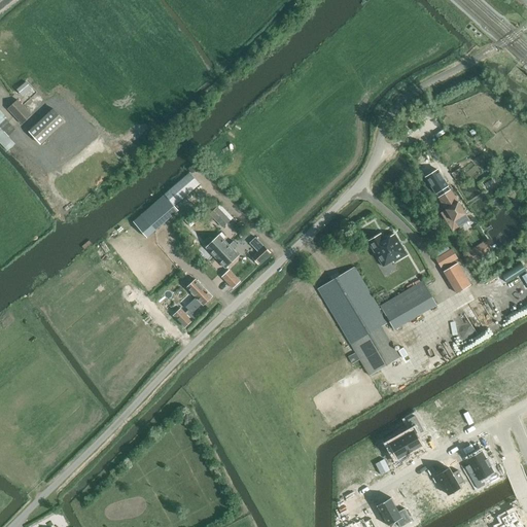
[(7,109),(22,125),(32,115),(18,100),(7,109)]
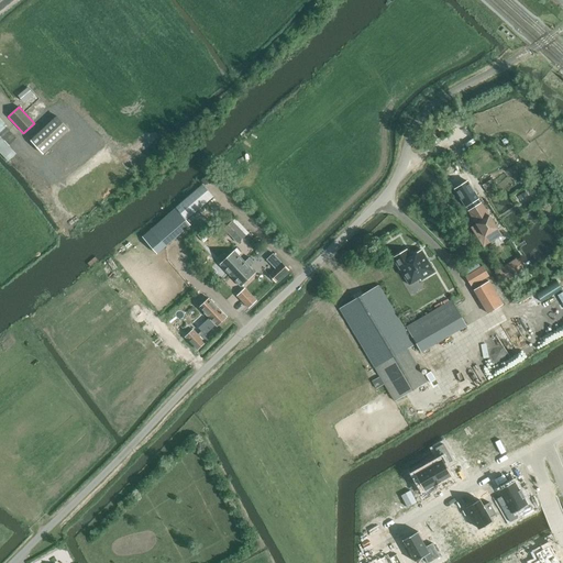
[(457,110),(452,113),(460,124),(464,122),(457,110)]
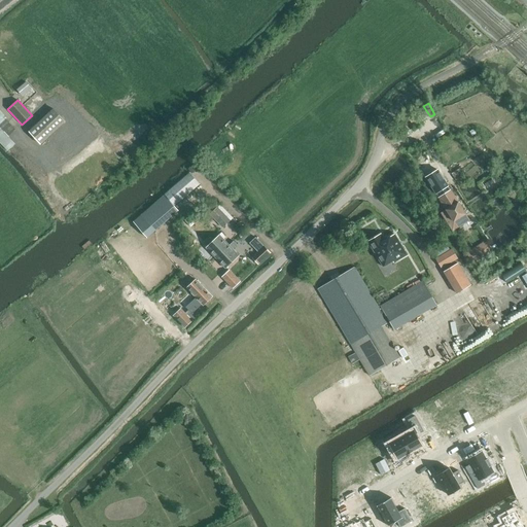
[(420,108),(416,111),(422,121),(426,118),(420,108)]
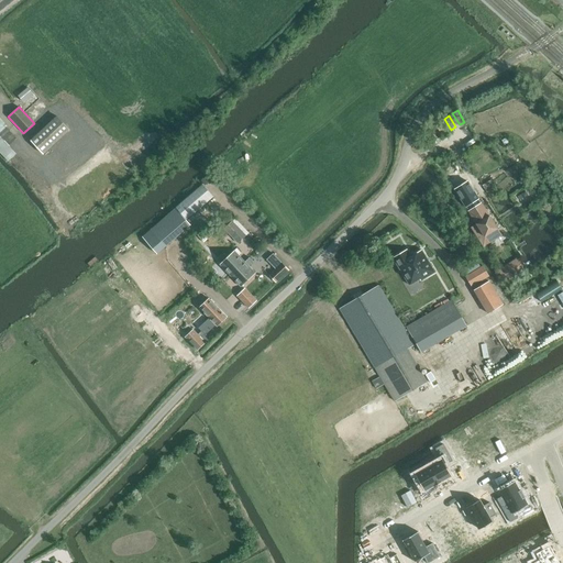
[(56,117),(31,141),(44,155),(69,130),(56,117)]
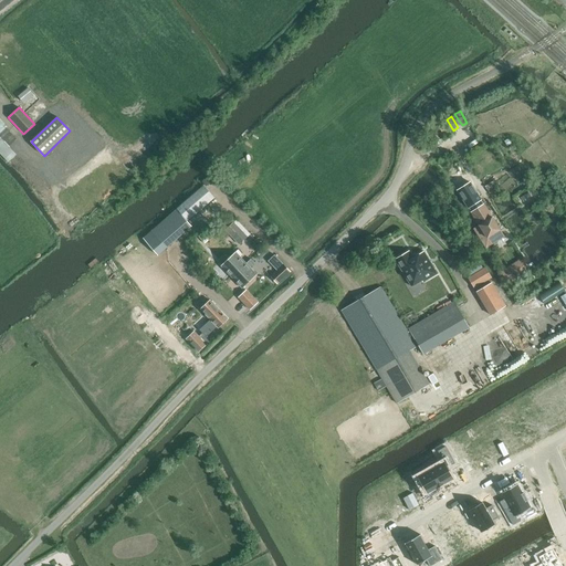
[(0,153),(0,154),(8,147),(17,139),(6,128),(8,126),(0,118),(0,153)]
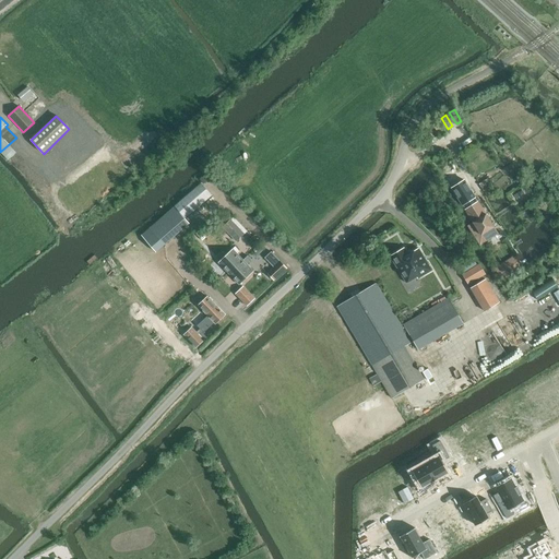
[(207,173),(199,179),(203,185),(212,178),(207,173)]
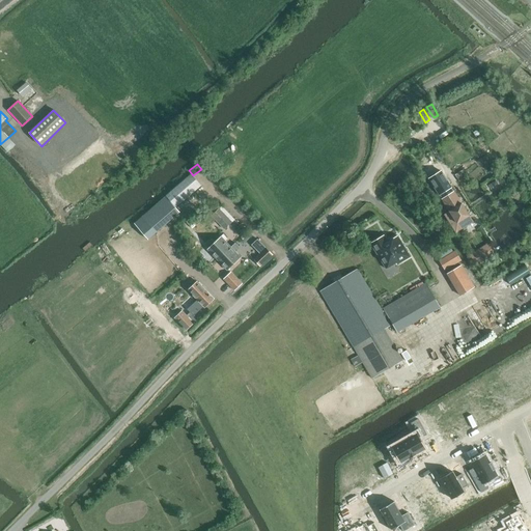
[(455,175),(458,180),(467,175),(464,170),(455,175)]
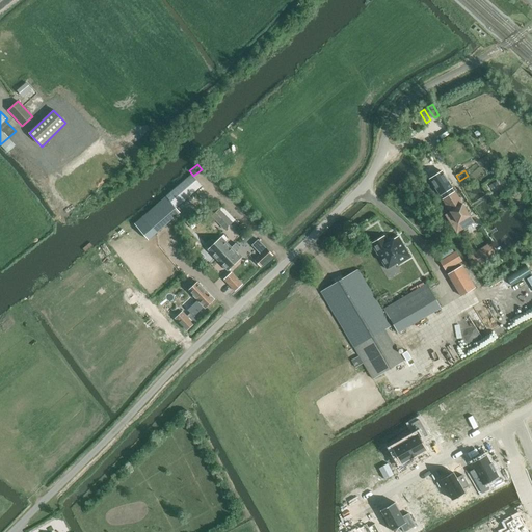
[(431,179),(440,191),(437,192),(450,210),(445,213),(452,224),(458,221),(462,227),(473,219),(450,184),(450,185),(442,171),(431,179)]
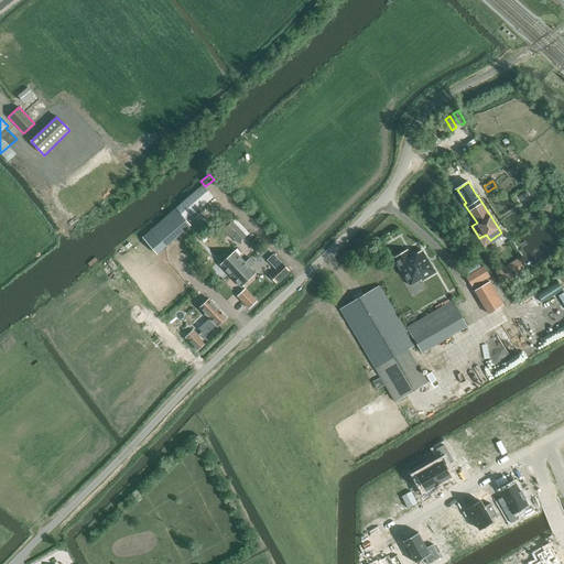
[(191,226),(176,208),(151,230),(165,248),(191,226)]
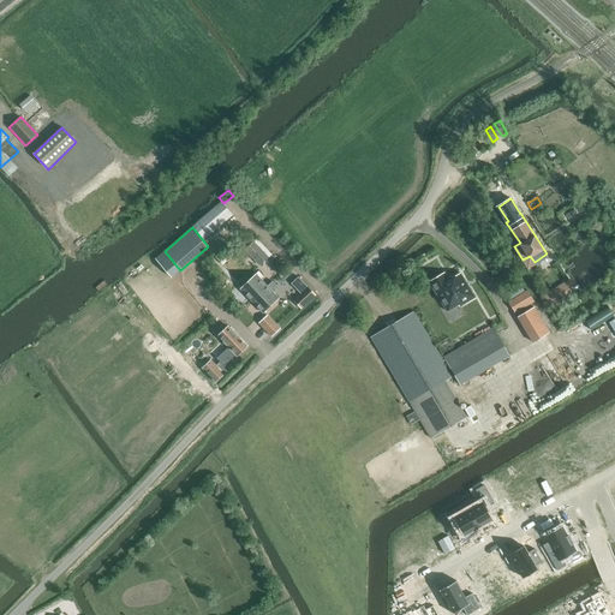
[(548,237),(561,257),(573,249),(560,228),(548,237)]
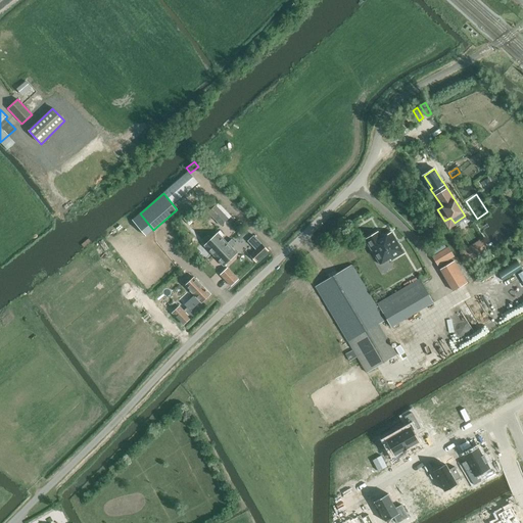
[(208,212),(221,226),(228,219),(216,205),(208,212)]
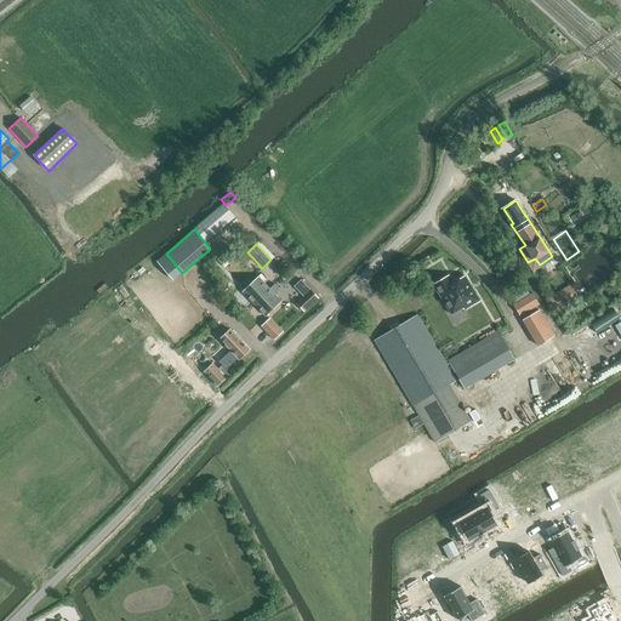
[(449,275),(433,285),(451,314),(462,308),(463,309),(479,300),(465,275),(453,283),(449,275)]
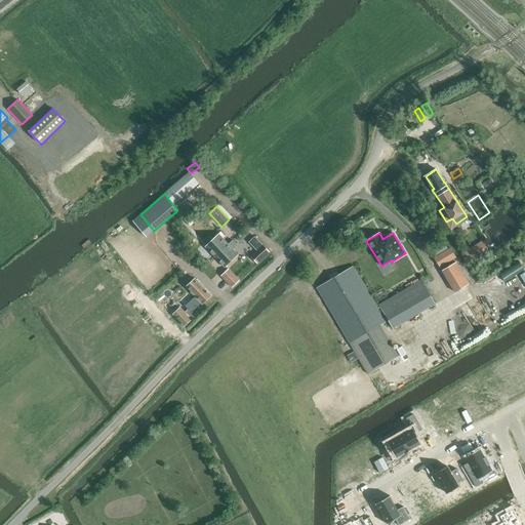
[(202,241),(206,245),(205,246),(225,268),(238,254),(232,248),(236,244),(233,240),(228,244),(218,234),(210,241),(206,237),(202,241)]
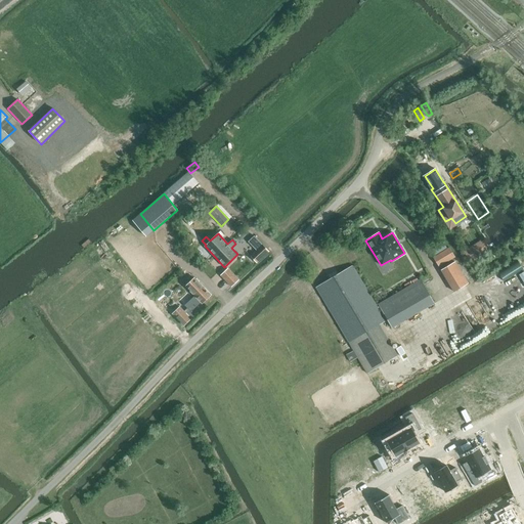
[(480,241),(463,252),(471,263),(488,252),(480,241)]
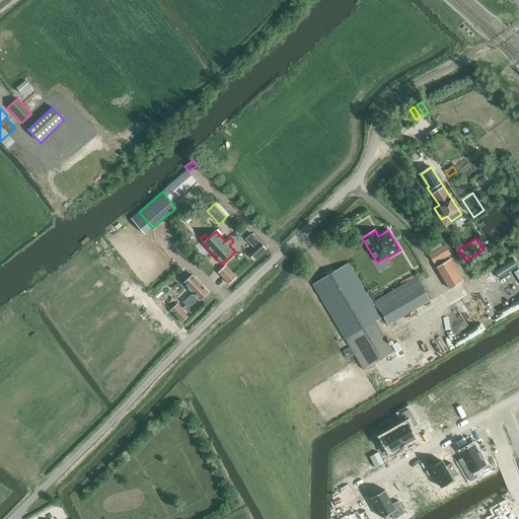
[(429,255),(434,265),(451,254),(445,245),(429,255)]
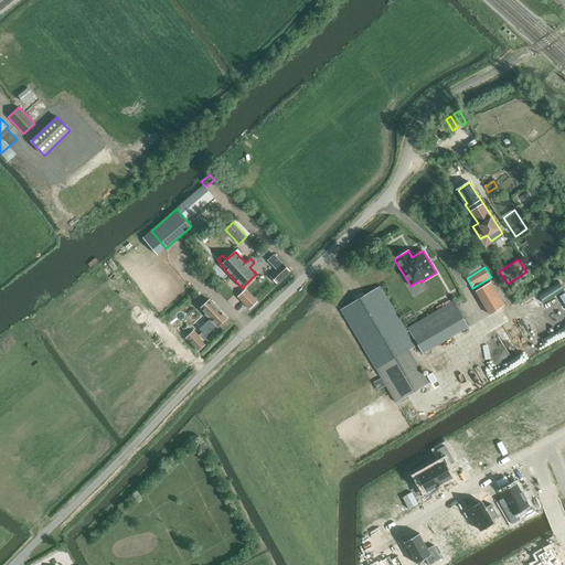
[(279,277),(275,273),(269,278),(274,283),(279,277)]
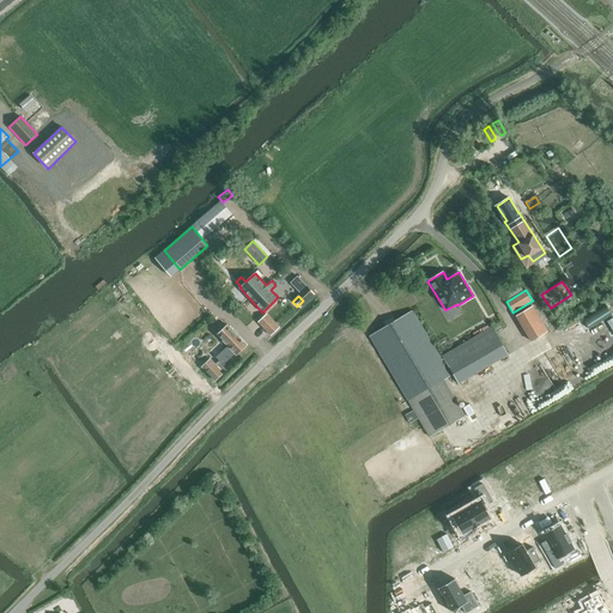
[(533,307),(516,316),(530,341),(547,332),(533,307)]
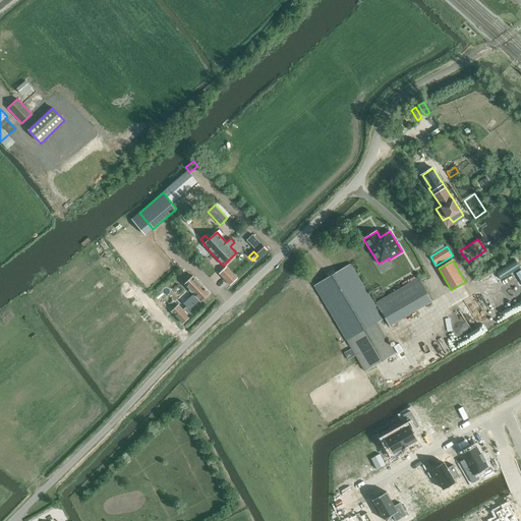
[(314,286),(347,341),(365,371),(395,354),(377,324),(384,320),(377,307),(379,306),(390,326),(431,301),(418,279),(395,292),(377,303),(378,304),(375,305),(350,265),(314,286)]
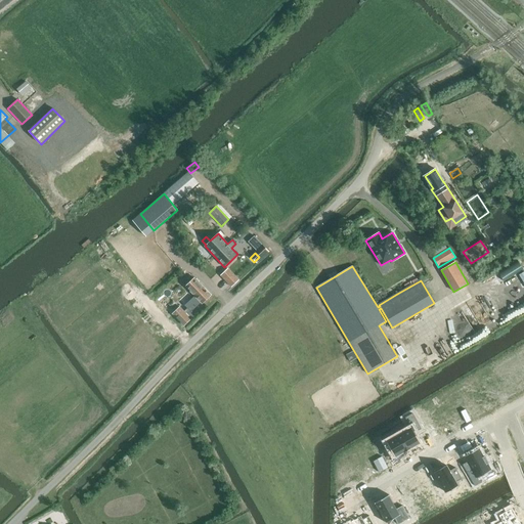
[(226,270),(220,275),(231,288),(236,282),(226,270)]
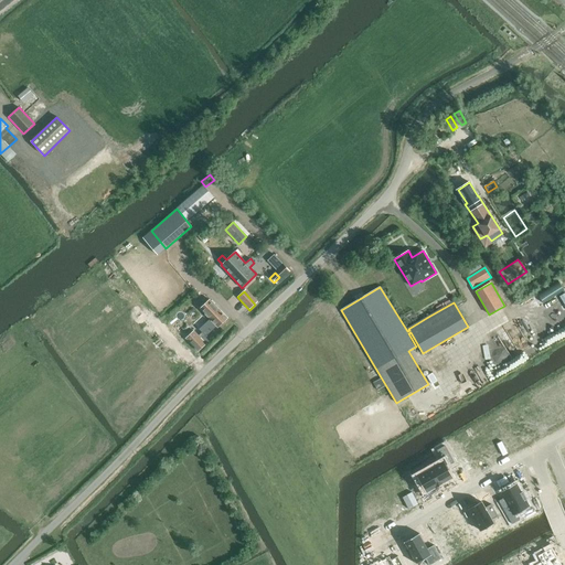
[(227,319),(210,299),(200,308),(219,328),(227,319)]
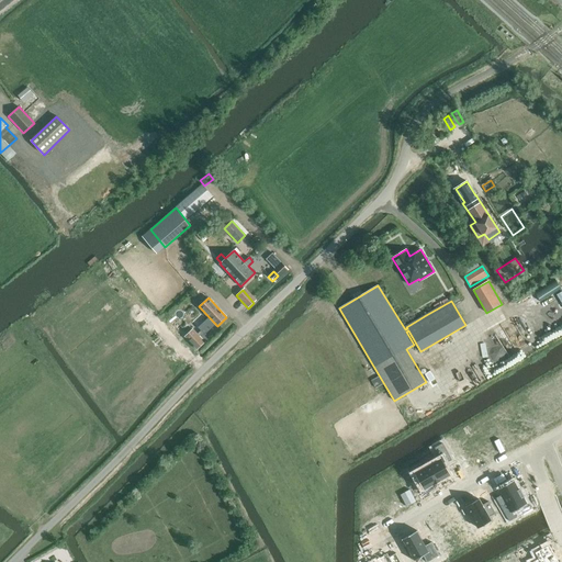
[(193,329),(184,337),(197,349),(209,338),(205,334),(201,330),(198,334),(193,329)]
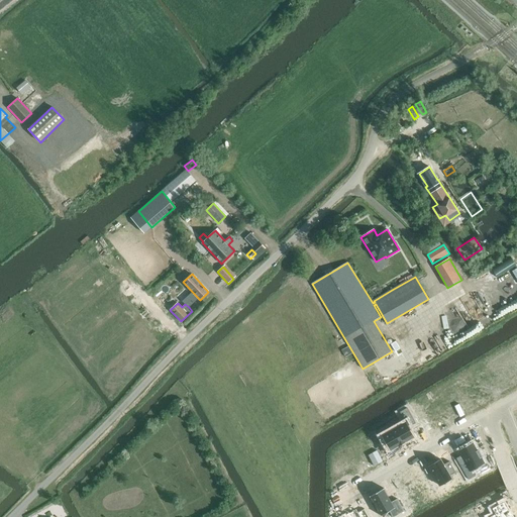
[(405,422),(382,436),(390,450),(398,446),(406,441),(414,436),(408,427),(415,423),(406,408),(399,412),(405,422)]
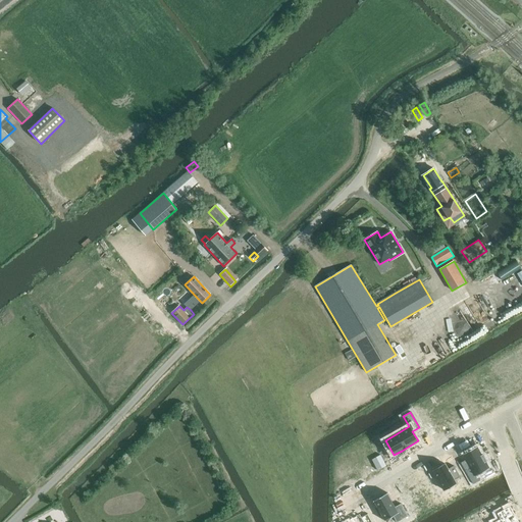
[(466,460),(461,463),(473,484),(479,480),(477,475),(489,468),(485,462),(486,461),(482,454),(481,455),(477,447),(463,455),(466,460)]
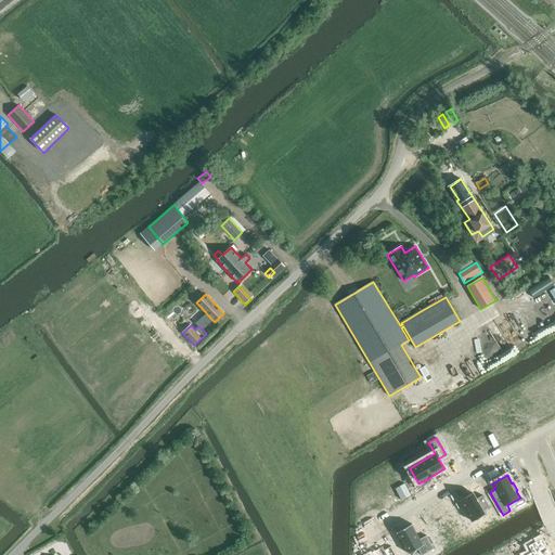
[(465,495),(459,499),(460,500),(460,501),(472,521),(485,514),(482,511),(495,503),(492,498),(486,501),(481,495),(476,499),(473,493),(466,497),(465,495)]
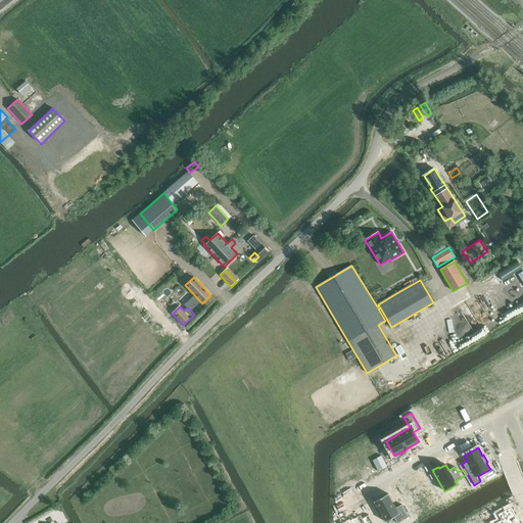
[(411,478),(397,485),(414,515),(432,505),(419,480),(414,483),(411,478)]
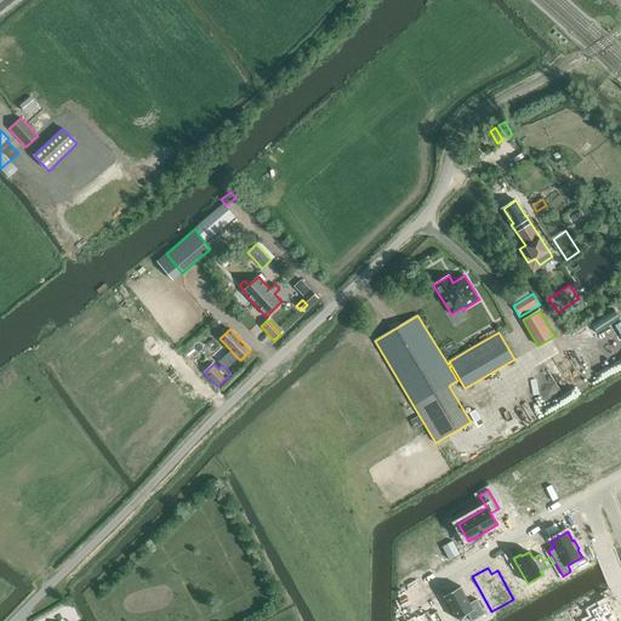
[(461,587),(444,597),(445,597),(449,603),(445,604),(451,614),(454,613),(457,619),(456,620),(457,620),(467,614),(471,620),(472,620),(485,614),(477,599),(469,604),(460,588),(461,587)]
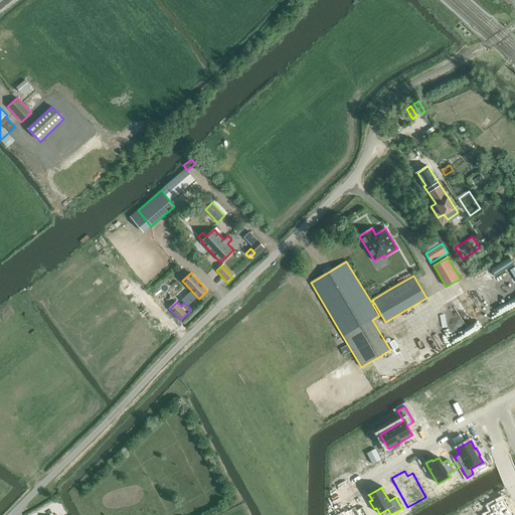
[(493,512),(487,514),(510,514),(506,507),(502,500),(489,507),(493,512)]
